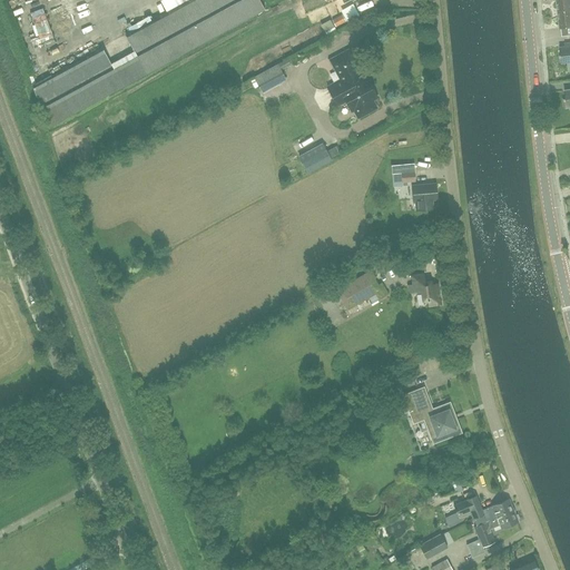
[(47,128),(265,10),(259,0),(192,0),(125,37),(135,56),(112,68),(101,49),(31,87),(47,128)]
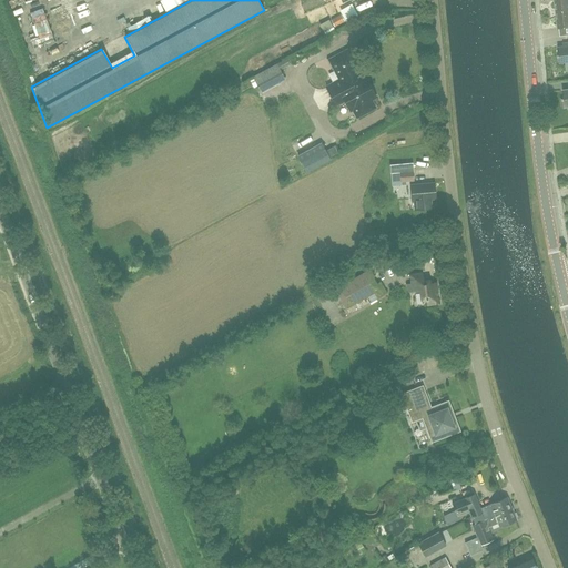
[(567,0),(556,0),(557,11),(567,9),(567,0)]
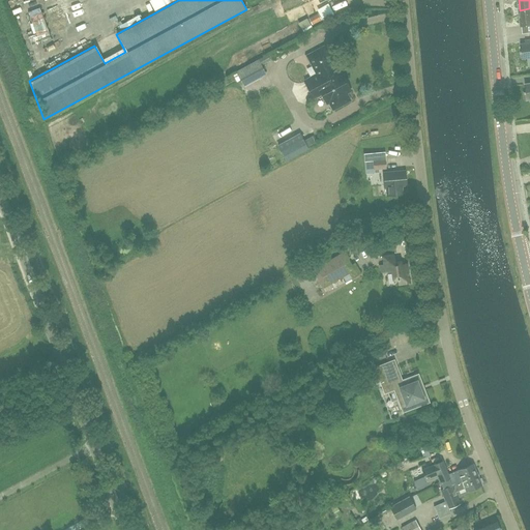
[(529,8),(520,10),(522,27),(529,25),(529,8)]
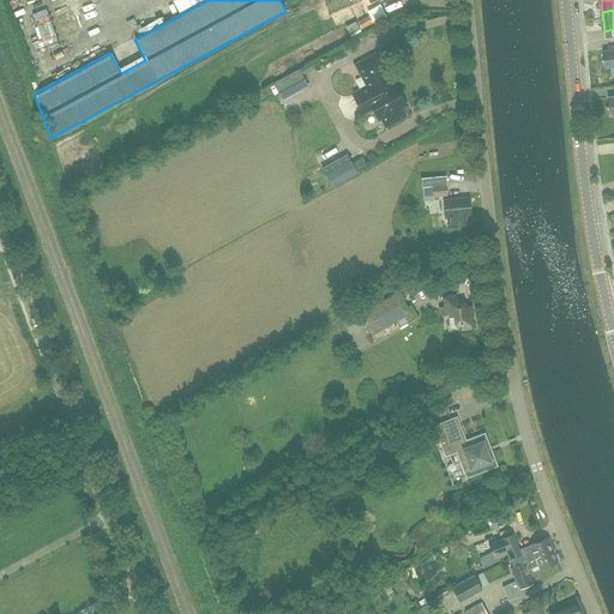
[(357,34),(365,29),(361,22),(353,26),(357,34)]
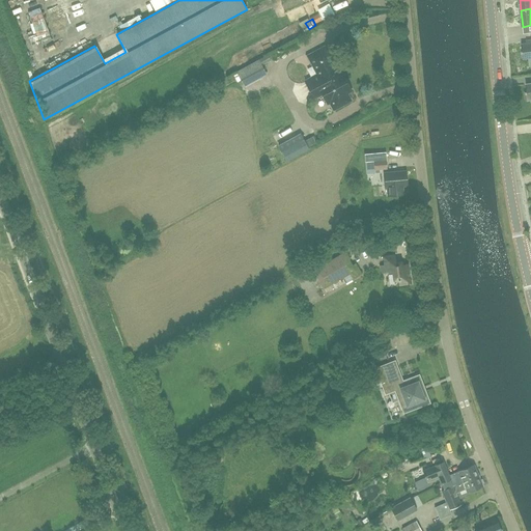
[(530,66),(530,65),(530,39),(529,40),(529,44),(522,45),(523,59),(529,58),(530,66)]
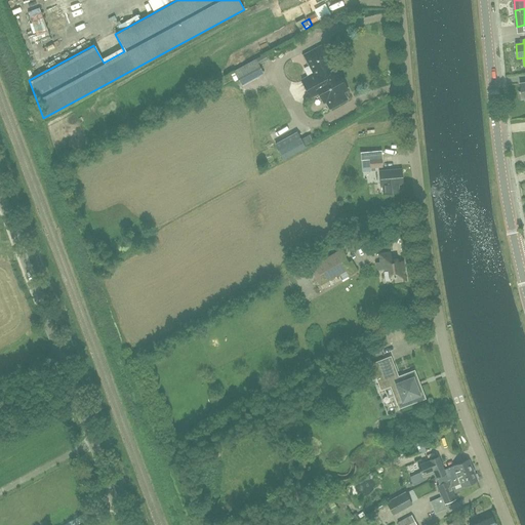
[(335,73),(331,66),(334,65),(328,53),(325,55),(321,46),(305,55),(310,65),(314,74),(301,80),(306,88),(335,73)]
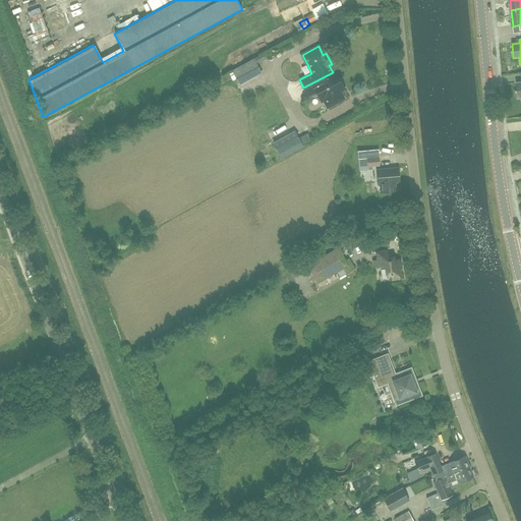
[(263,54),(234,69),(232,70),(233,72),(229,74),(233,81),(236,79),(240,85),(262,74),(256,64),(266,60),(263,54)]
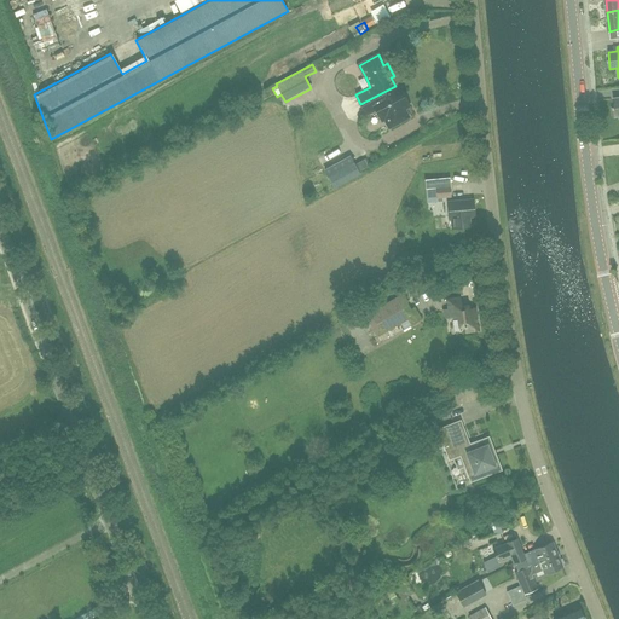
[(410,106),(398,85),(395,86),(360,104),(366,114),(376,109),(382,121),(385,120),(389,127),(410,116),(405,108),(410,106)]
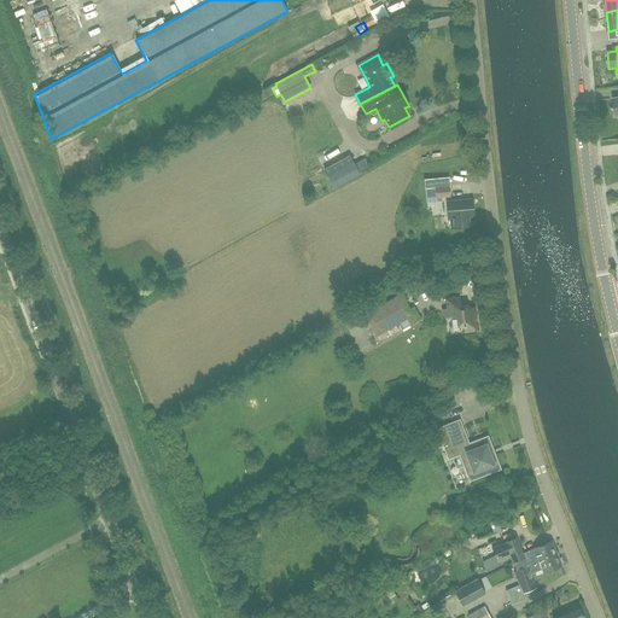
[(436,198),(450,197),(449,186),(435,187),(436,198)]
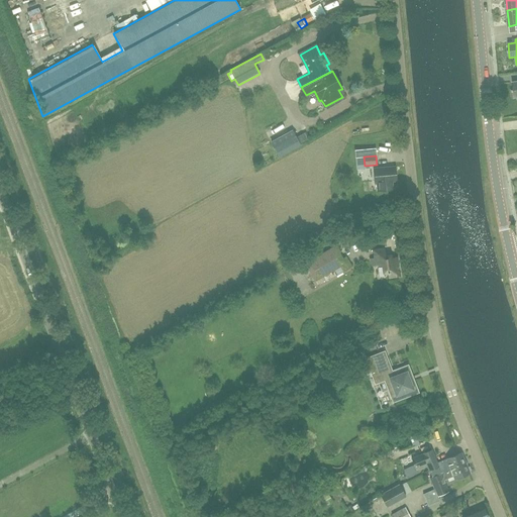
[(390,167),(374,169),(375,184),(376,184),(377,192),(394,190),(393,182),(396,181),(395,167),(390,167)]
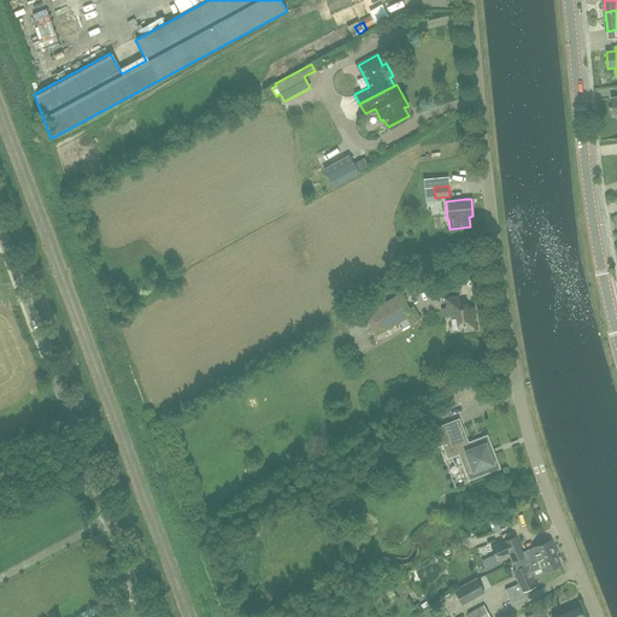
[(425,209),(423,217),(436,222),(439,213),(425,209)]
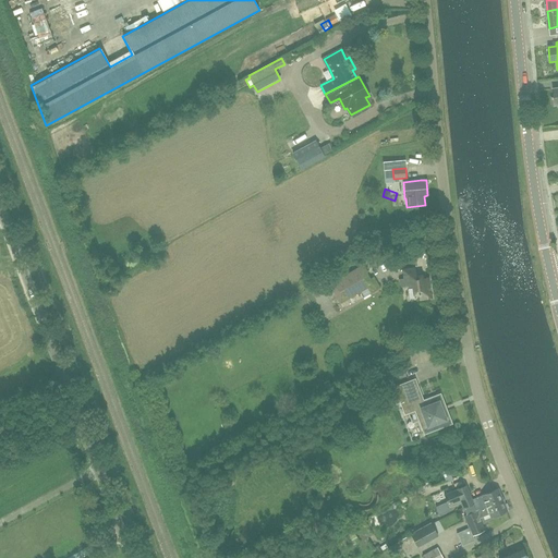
[(363,265),(328,286),(332,293),(334,292),(340,304),(370,287),(374,292),(380,288),(374,277),(371,279),(363,265)]
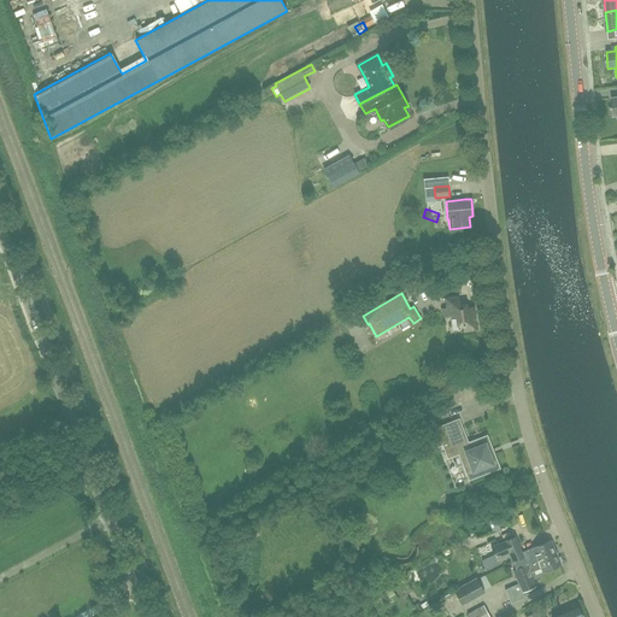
[(447,312),(442,312),(444,316),(444,317),(445,317),(445,318),(447,318),(450,334),(477,330),(474,307),(466,309),(465,305),(460,306),(458,298),(445,299),(447,312)]
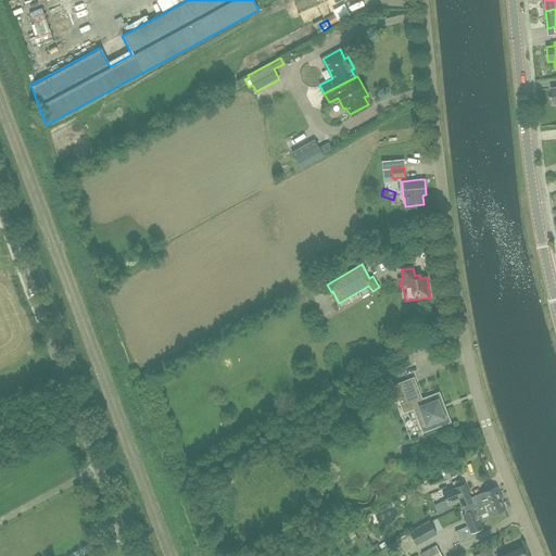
[(409,386),(407,380),(392,386),(403,413),(419,406),(422,416),(417,419),(422,432),(440,426),(438,420),(443,417),(437,400),(431,402),(428,396),(421,399),(415,383),(409,386)]
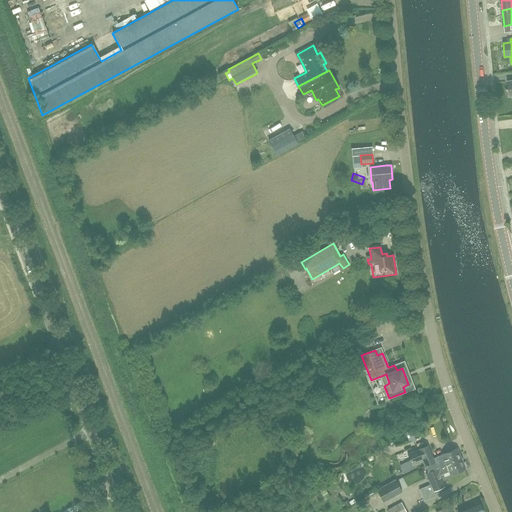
[(426,469),(428,472),(434,469),(437,468),(462,458),(457,447),(437,456),(438,459),(434,461),(432,456),(428,445),(407,453),(412,465),(423,461),(426,469)]
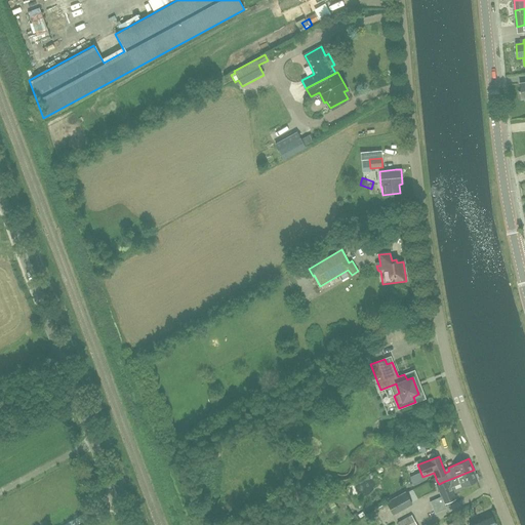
[(474,470),(448,480),(450,486),(460,482),(461,487),(478,480),(474,470)]
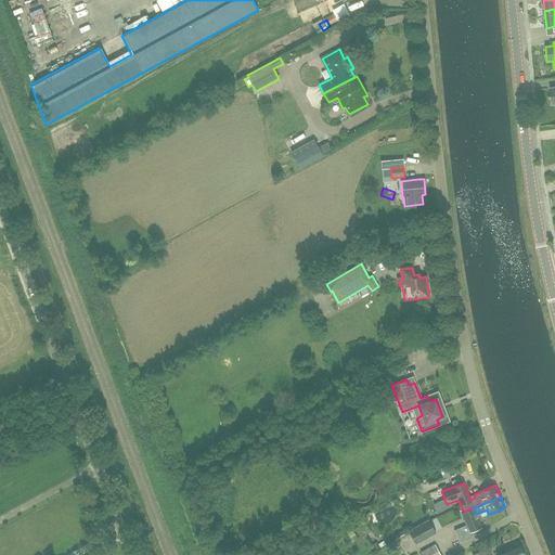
[(474,507),(470,508),(464,512),(462,513),(466,525),(454,530),(459,542),(473,537),(470,532),(481,528),(476,514),(474,507)]
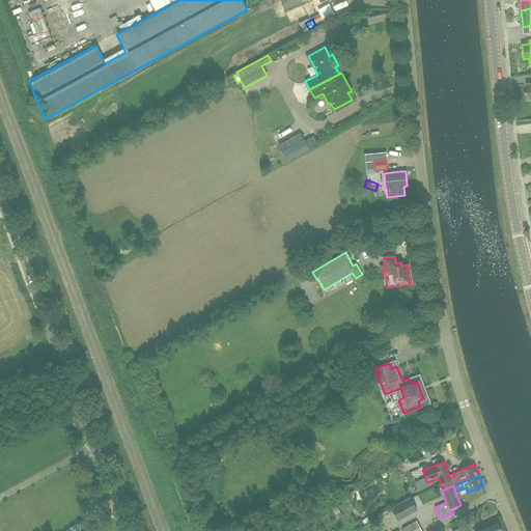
[(397,521),(417,510),(410,497),(390,508),(397,521)]
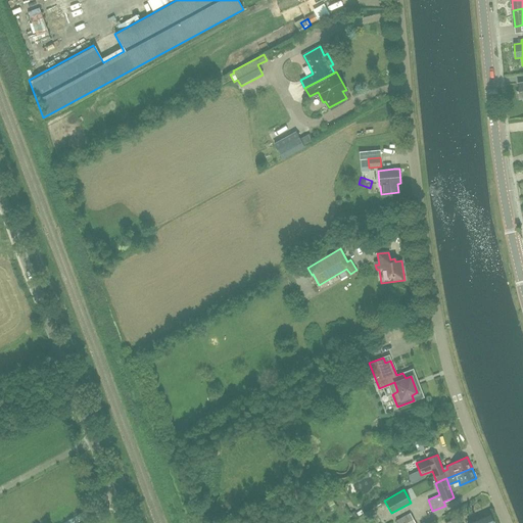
[(351,493),(345,496),(349,506),(357,503),(351,493)]
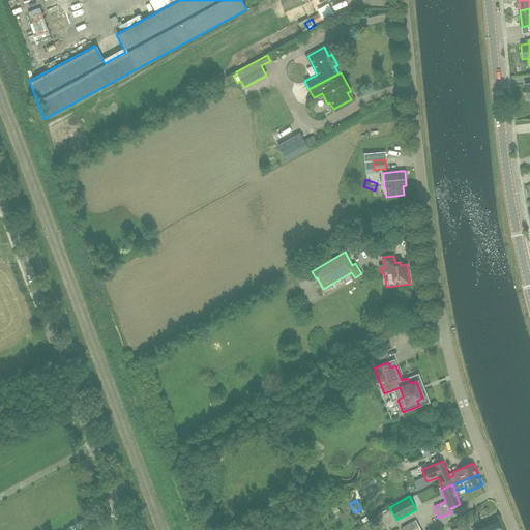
[(386,517),(373,522),(376,528),(384,525),(382,521),(387,520),(386,517)]
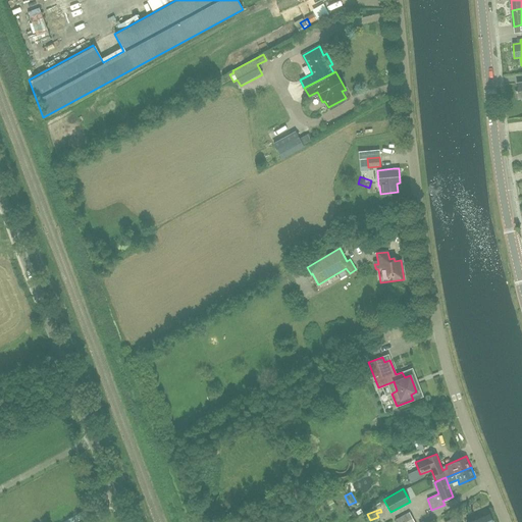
[(492,521),(488,511),(467,520),(467,521),(456,521),(454,517),(446,521),(492,521)]
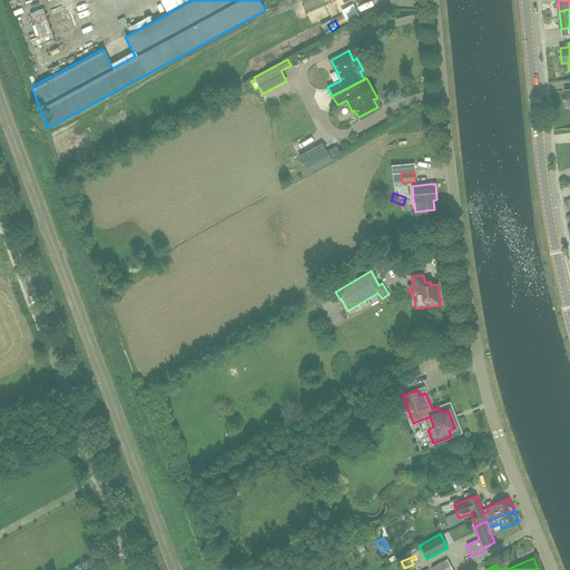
[(452,569),(446,559),(432,567),(433,569),(452,569)]
